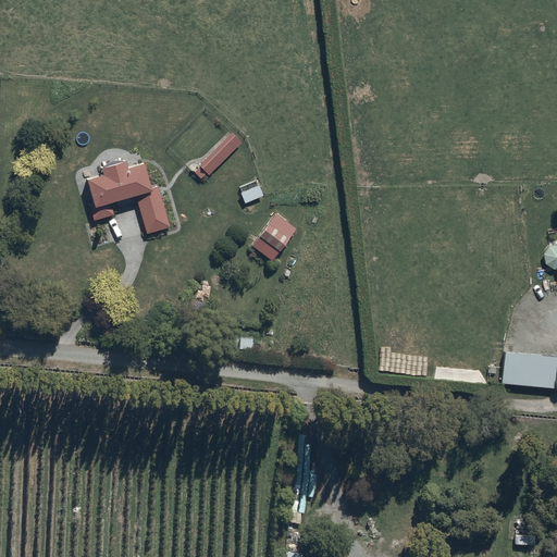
[(242,140),(232,131),(200,163),(201,165),(195,172),(200,177),(206,171),(209,174),(242,140)]
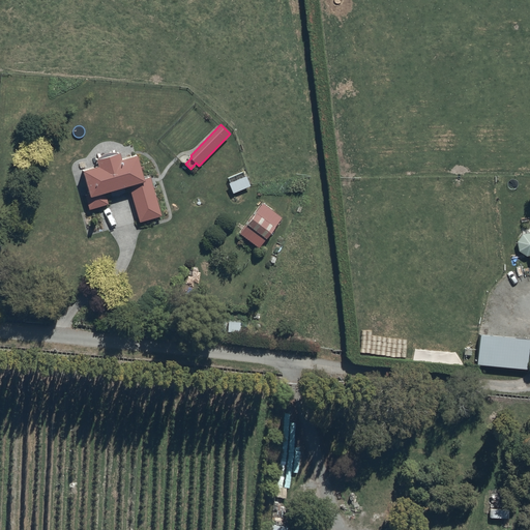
[(98,163),(84,167),(90,193),(86,194),(89,207),(108,203),(105,189),(129,183),(140,221),(162,214),(151,175),(145,176),(138,152),(122,156),(120,149),(96,155),(98,163)]
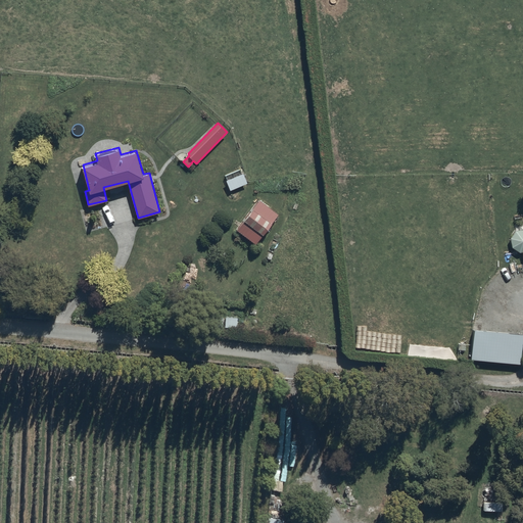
[(247,182),(243,172),(226,179),(230,189),(247,182)]
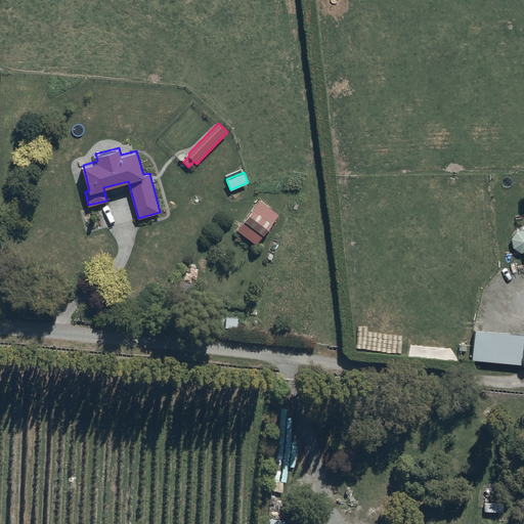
[(277,213),(260,199),(237,229),(256,243),(277,213)]
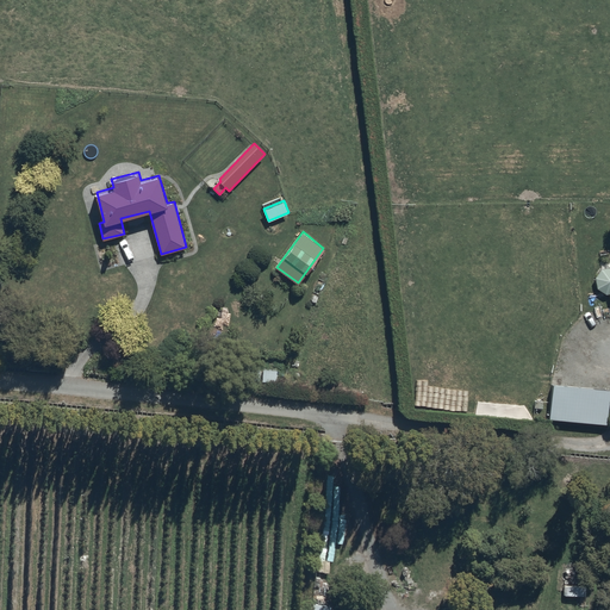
[(596,278),(596,279),(596,280),(596,281),(596,282),(596,284),(596,285),(597,285),(597,286),(598,287),(599,288),(599,290),(601,290),(602,291),(603,291),(604,292),(605,292),(607,292),(608,293),(609,293),(609,294),(609,266),(601,268),(599,269),(598,271),(598,272),(597,272),(597,273),(596,274),(596,275),(596,277),(596,278)]
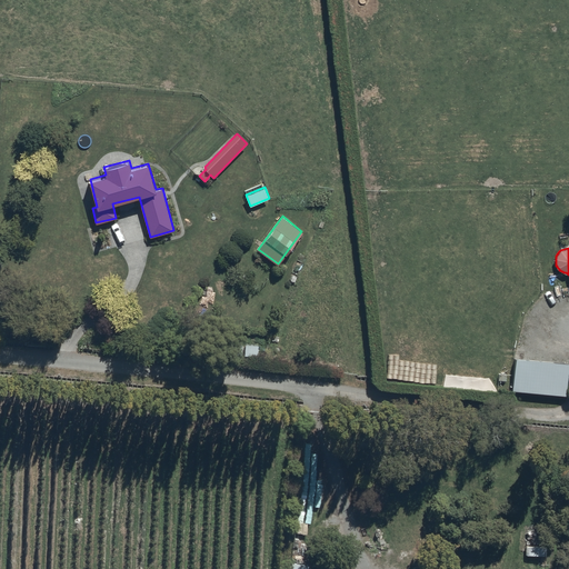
[(242,355),(242,343),(229,343),(229,355),(242,355)]
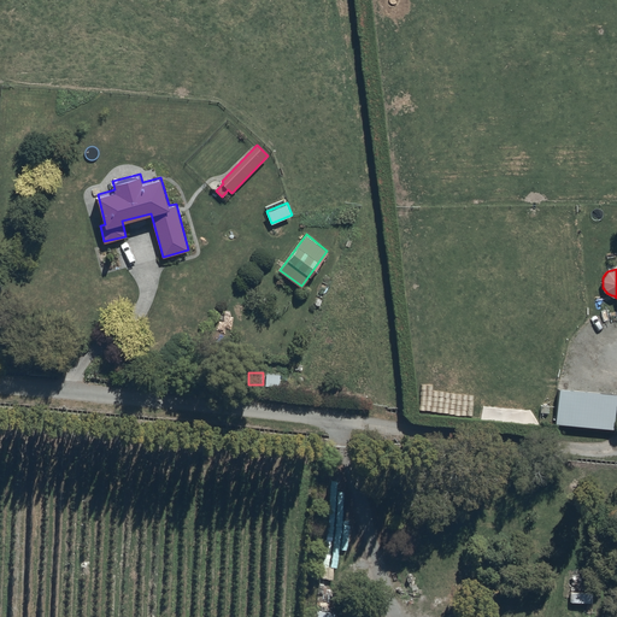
[(280,386),(280,372),(266,372),(265,386),(280,386)]
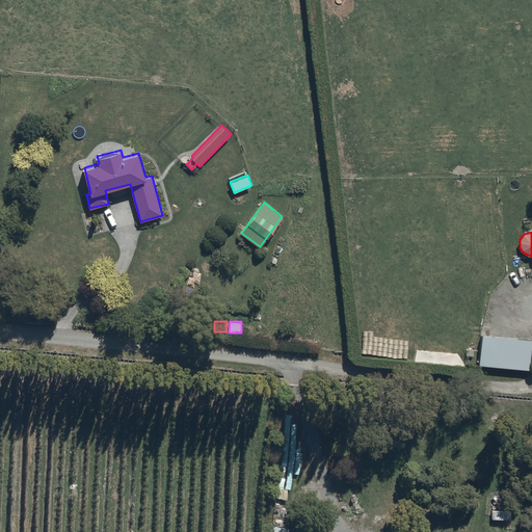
[(479,364),(529,368),(531,338),(481,334),(479,364)]
